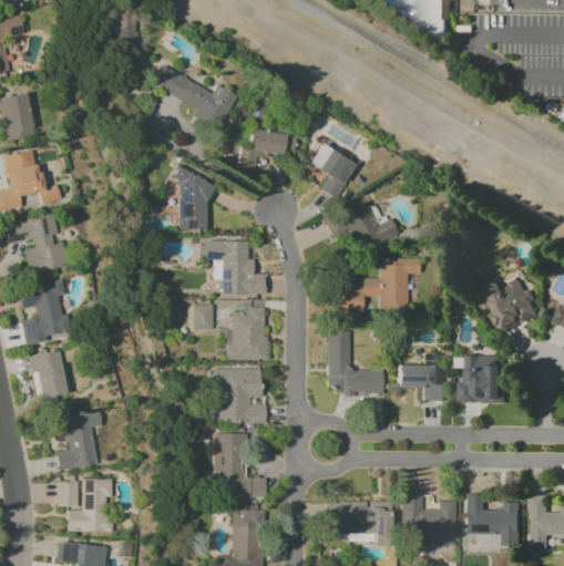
[(451,0),(451,45),(373,0),(451,0)]
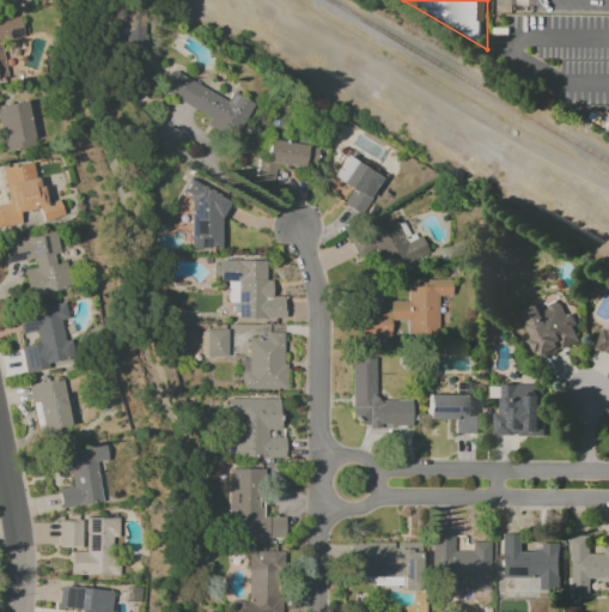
[(152,11),(131,11),(129,50),(152,50),(152,11)]
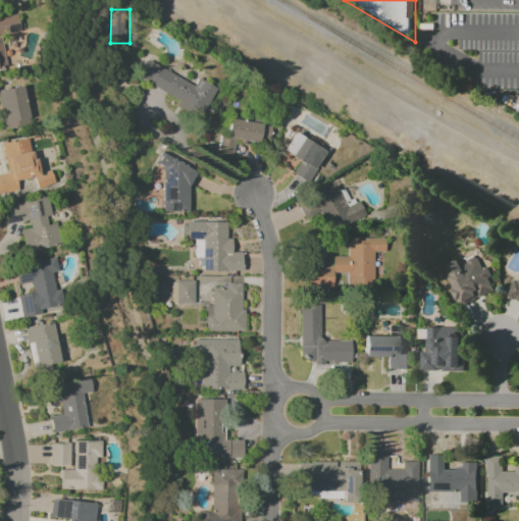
[(197,85),(149,60),(141,77),(182,99),(177,106),(202,118),(218,87),(200,77),(197,85)]
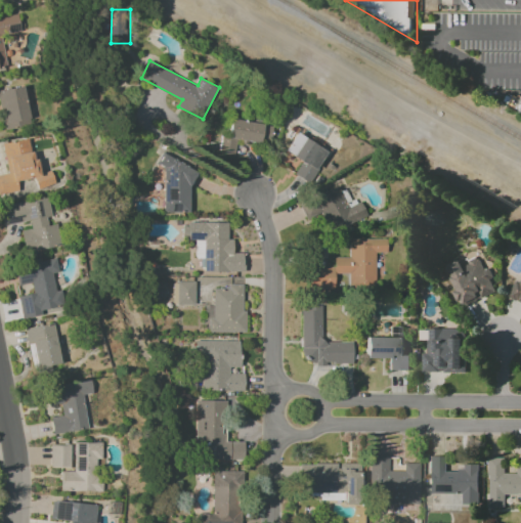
[(1,90),(7,119),(4,119),(6,130),(33,125),(25,85),(1,90)]
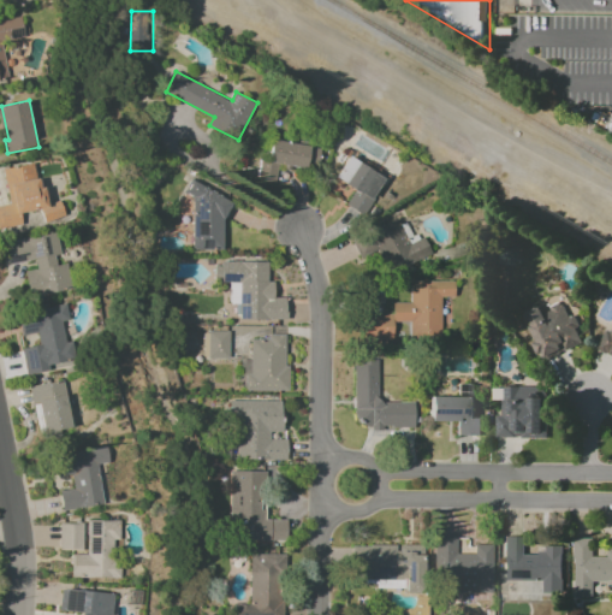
[(611,111),(599,113),(595,119),(611,128),(611,111)]
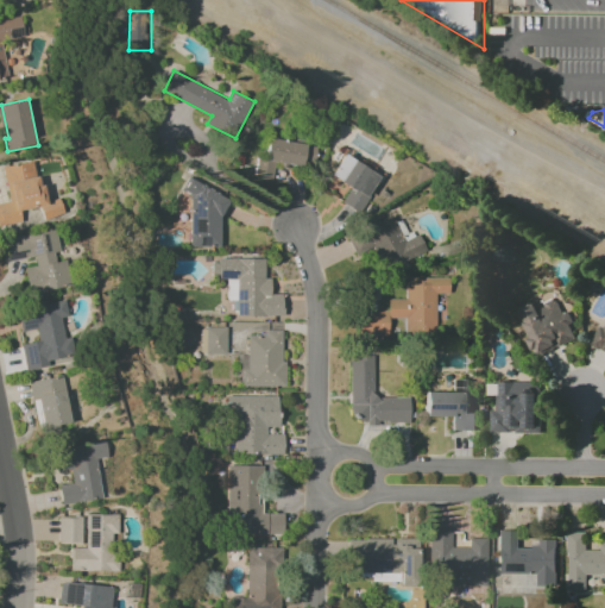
[(319,144),(270,138),(266,158),(259,157),(257,177),(275,180),(277,162),(315,167),(319,144)]
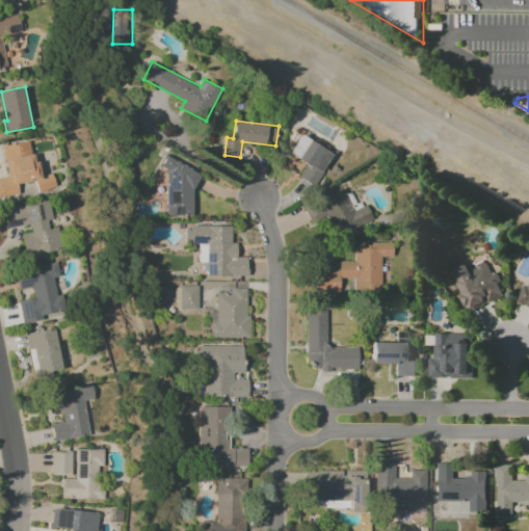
[(291,154),(308,163),(300,177),(316,185),(336,148),(302,131),(291,154)]
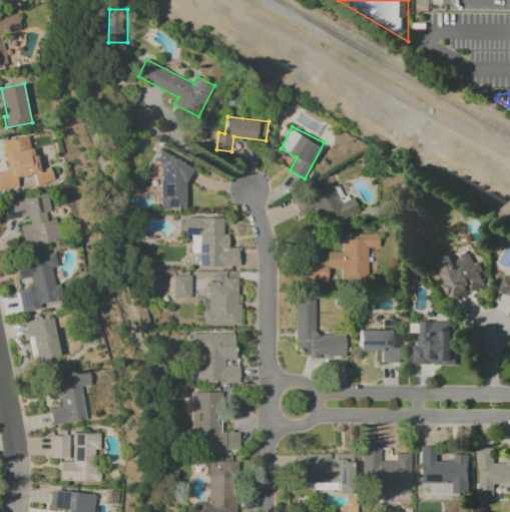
[(0,189),(20,186),(18,176),(36,173),(38,183),(55,180),(52,167),(37,169),(31,135),(4,140),(6,151),(8,150),(11,168),(0,170),(0,189)]
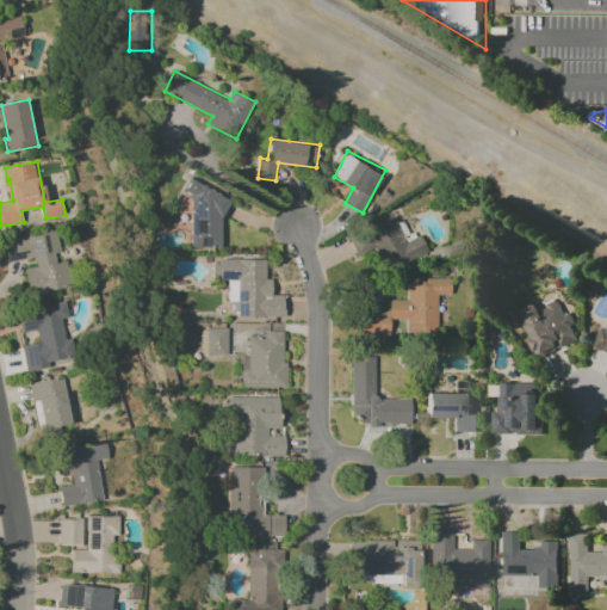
[(194,193),(193,247),(224,248),(225,189),(190,188),(190,192),(194,193)]
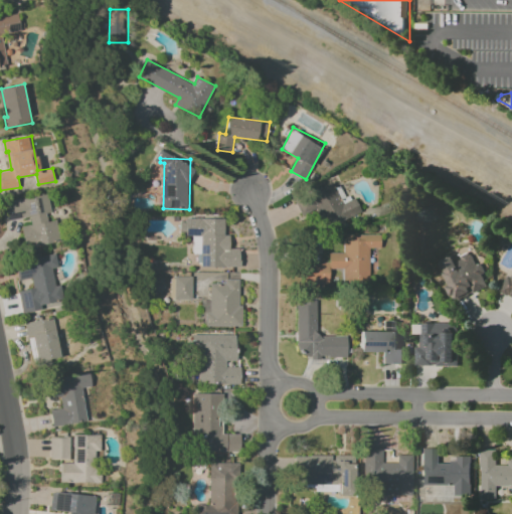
[(363,213),(356,195),(344,199),(338,181),(295,197),(302,215),(318,209),(325,227),(363,213)]
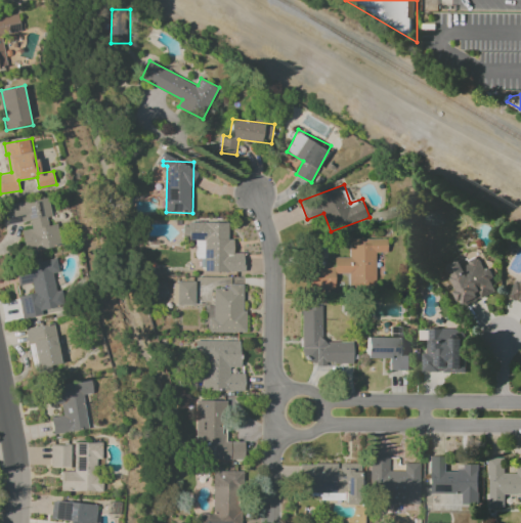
[(27,251),(62,246),(59,223),(53,224),(49,198),(2,205),(5,225),(32,221),(33,228),(23,230),(27,251)]
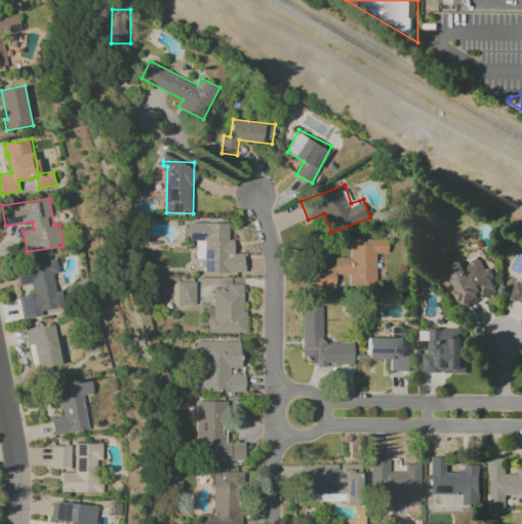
[(205,272),(246,272),(246,253),(235,253),(235,239),(229,239),(229,223),(184,223),(184,238),(197,238),(197,258),(205,258),(205,272)]
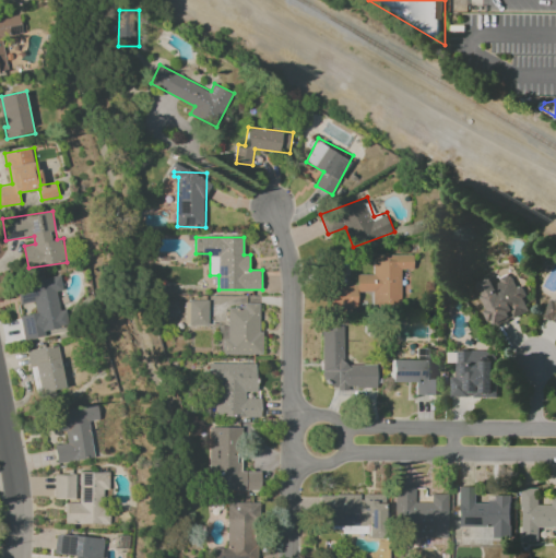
[(331,285),(332,308),(358,307),(358,292),(374,292),(374,306),(402,305),(402,269),(414,269),(414,253),(374,254),(375,274),(358,274),(358,284),(331,285)]
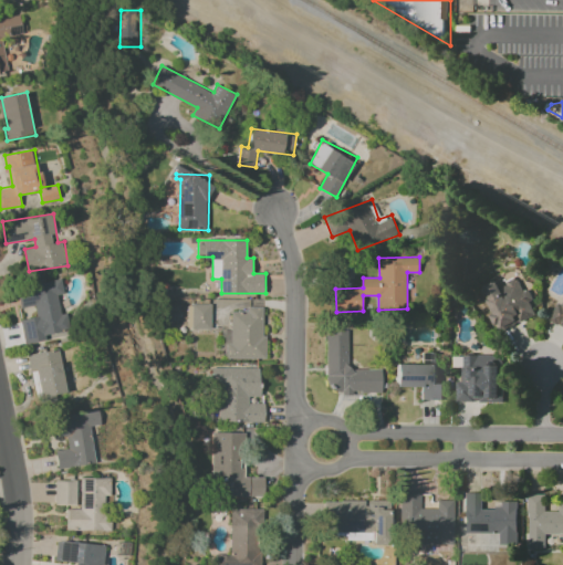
[(25,342),(69,334),(61,294),(65,293),(62,276),(19,285),(22,307),(35,305),(38,316),(22,318),(25,342)]
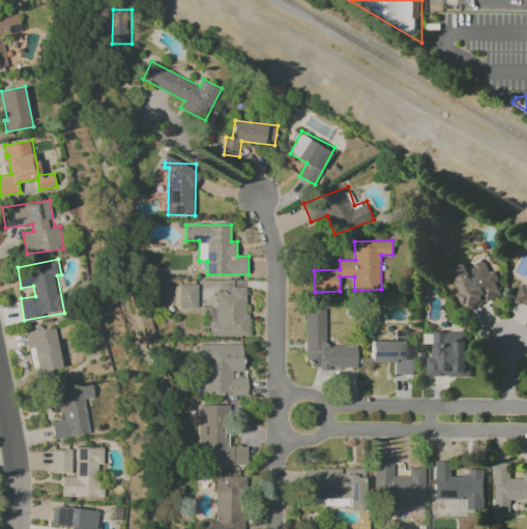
[(504,296),(496,271),(491,273),(487,260),(467,266),(466,262),(452,267),(467,310),(504,296)]
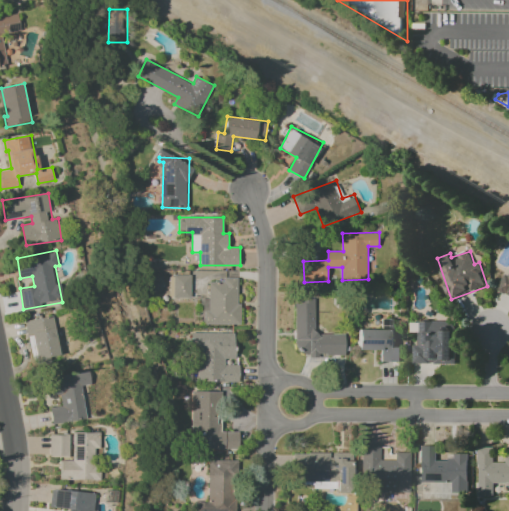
[(497,290),(508,295),(508,273),(506,272),(497,290)]
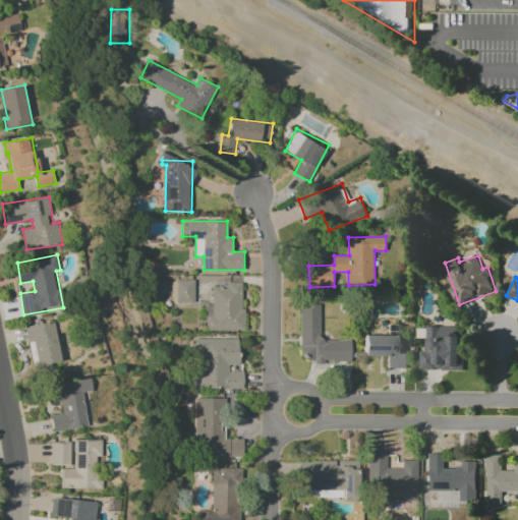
[(194,280),(174,280),(174,302),(195,302),(194,280)]
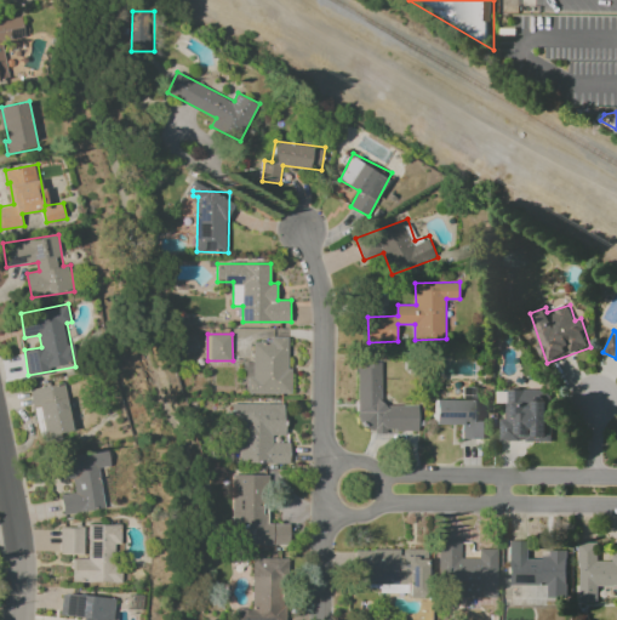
[(291,336),(272,336),(272,341),(255,341),(255,362),(246,362),(246,392),(291,393),(291,336)]
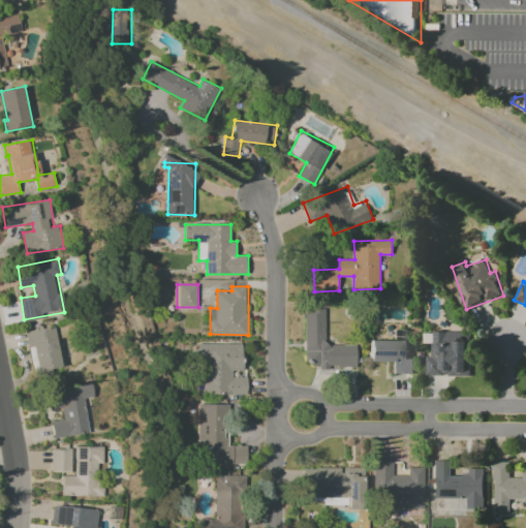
[(358,344),(327,344),(327,309),(306,309),(306,366),(358,367),(358,344)]
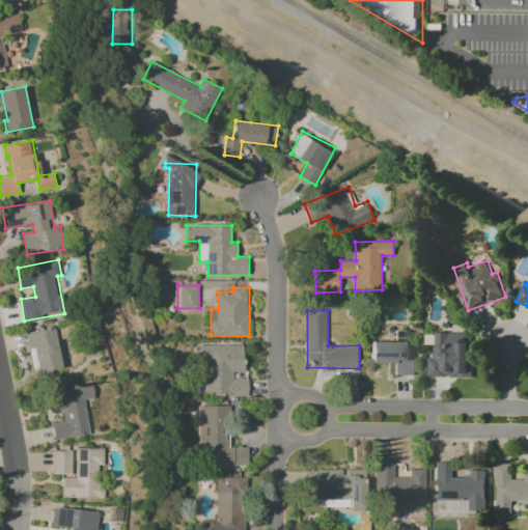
[(28,332),(36,380),(54,375),(53,368),(62,367),(55,327),(28,332)]
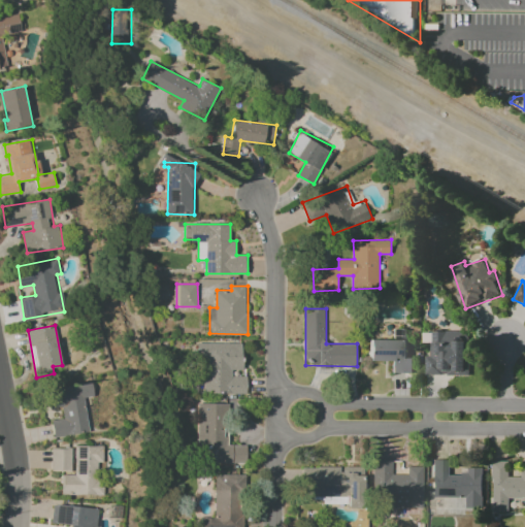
[(370,360),(394,361),(394,372),(414,372),(414,357),(407,357),(408,328),(394,328),(394,339),(371,338),(370,360)]
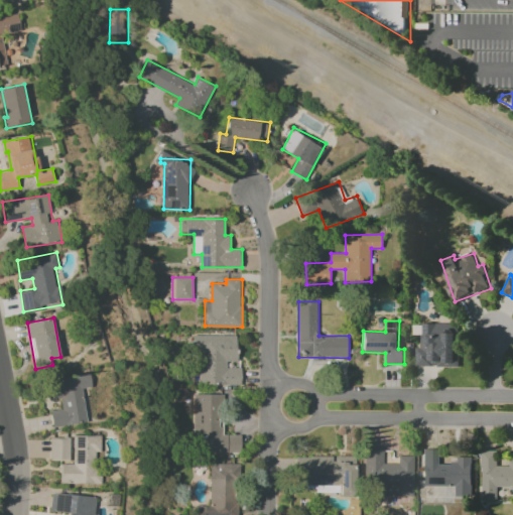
[(458,367),(459,324),(423,323),(423,347),(417,347),(417,356),(412,356),(412,365),(458,367)]
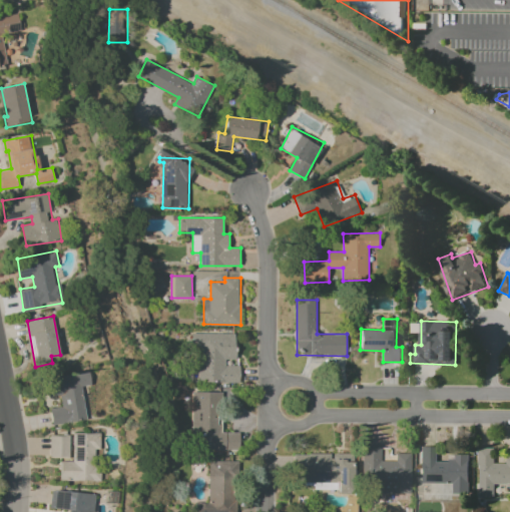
[(50,376),(53,396),(61,395),(62,406),(51,408),(53,424),(87,420),(83,386),(91,385),(90,371),(50,376)]
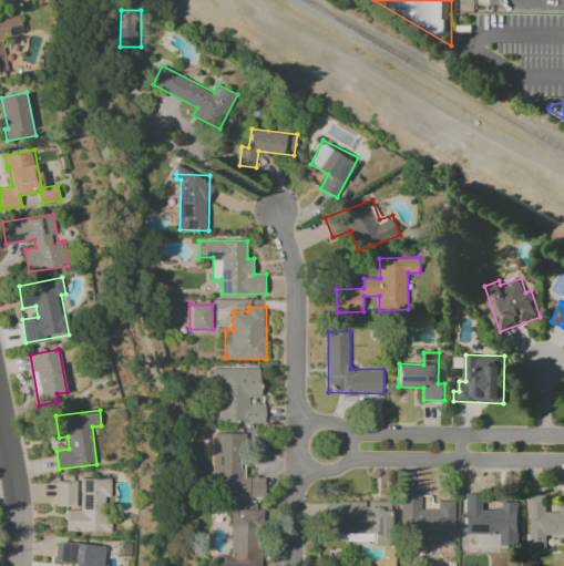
[(266,496),(266,477),(247,477),(247,469),(244,469),(244,433),(214,432),(213,495),(266,496)]
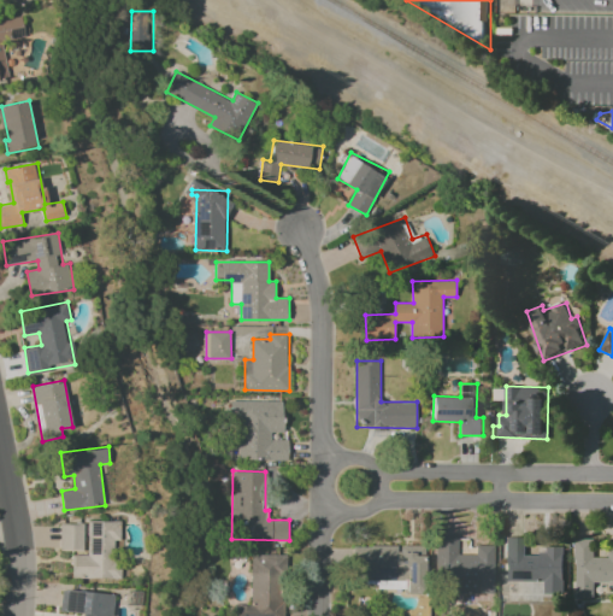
[(122,521),(89,521),(89,553),(74,553),(74,578),(121,578),(119,541),(122,540),(122,521)]
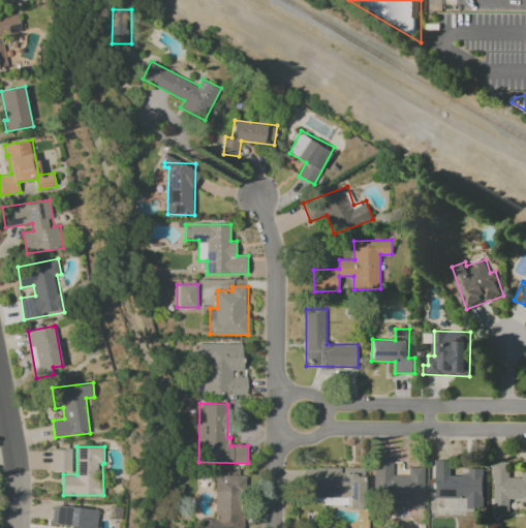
[(53,471),(72,471),(73,448),(53,447),(53,471)]
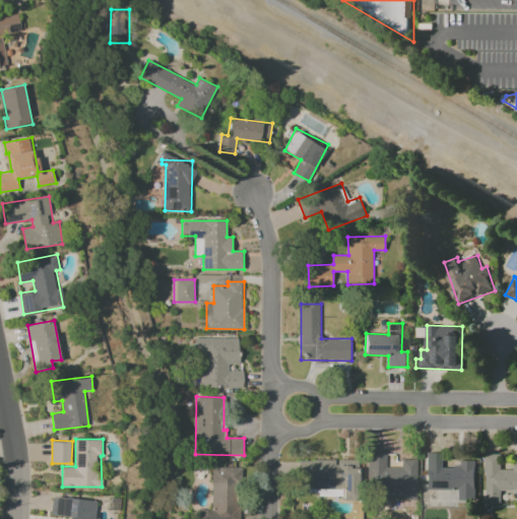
[(418,500),(418,459),(402,459),(402,466),(387,466),(387,451),(370,451),(370,500),(418,500)]
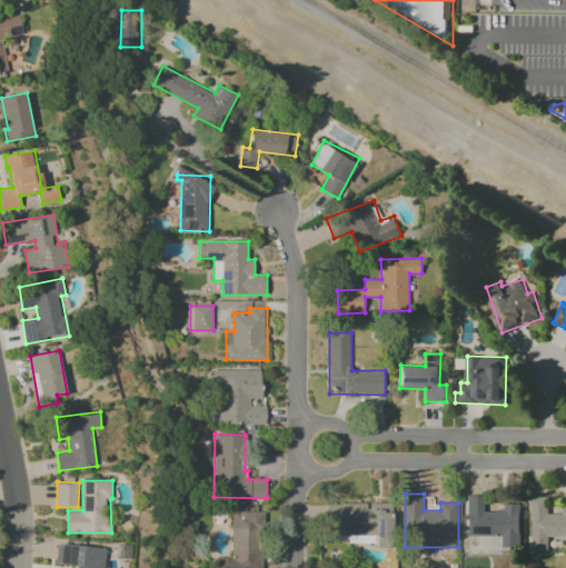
[(486,495),(468,495),(468,514),(483,514),(483,536),(505,536),(505,547),(522,547),(522,504),(503,504),(503,511),(486,511),(486,495)]
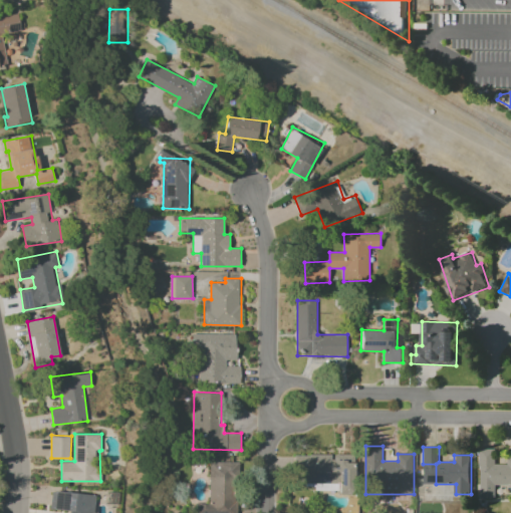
[(482,498),(497,498),(497,484),(510,484),(510,456),(509,456),(509,464),(496,464),(496,448),(481,448),(482,498)]
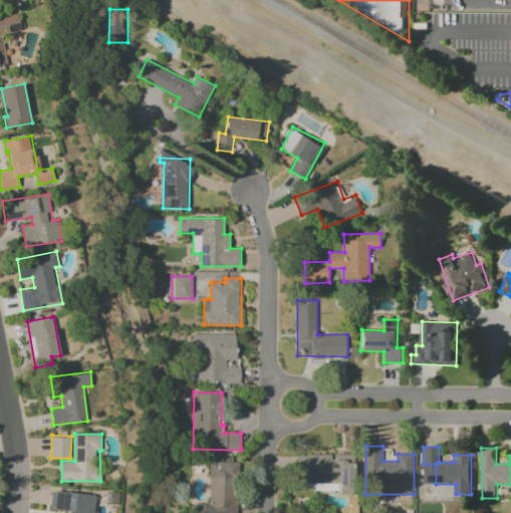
[(295,454),(295,472),(303,471),(303,483),(315,483),(315,491),(356,491),(355,454),(295,454)]
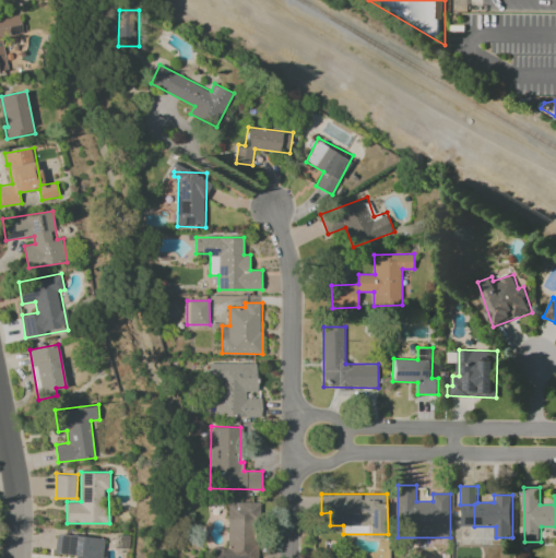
[(259,557),(259,501),(228,501),(229,547),(213,547),(212,557),(259,557)]
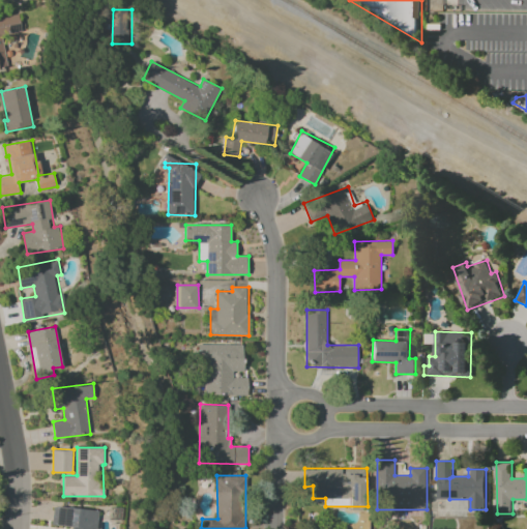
[(99,528),(101,510),(55,505),(53,524),(74,526),(72,528),(99,528)]
